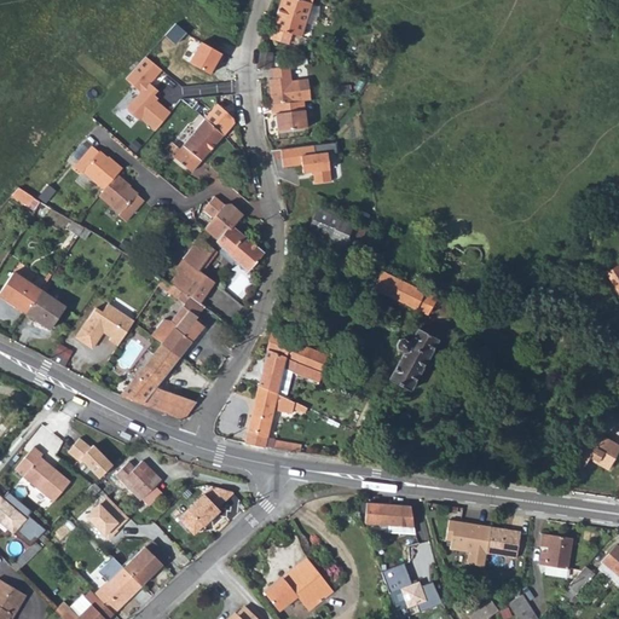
[(279,0),(271,28),(273,29),(271,39),(288,45),(289,42),(296,45),(299,36),(301,38),(312,0),(279,0)]
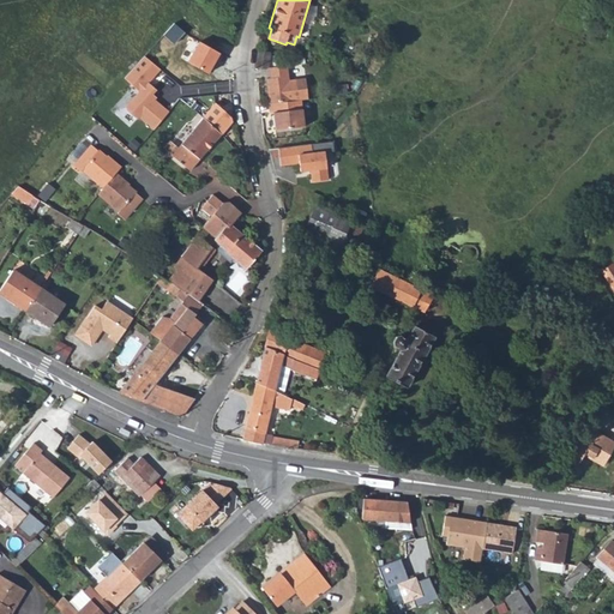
[(185,41),(174,31),(162,44),(173,54),(185,41)]
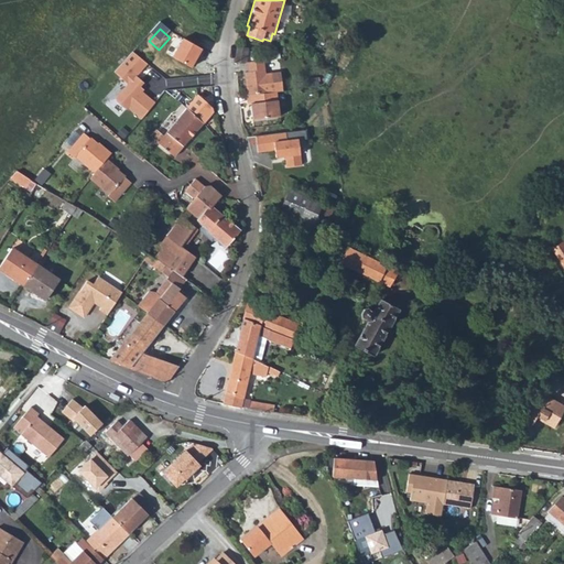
[(185,39),(175,56),(193,66),(203,47),(185,39)]
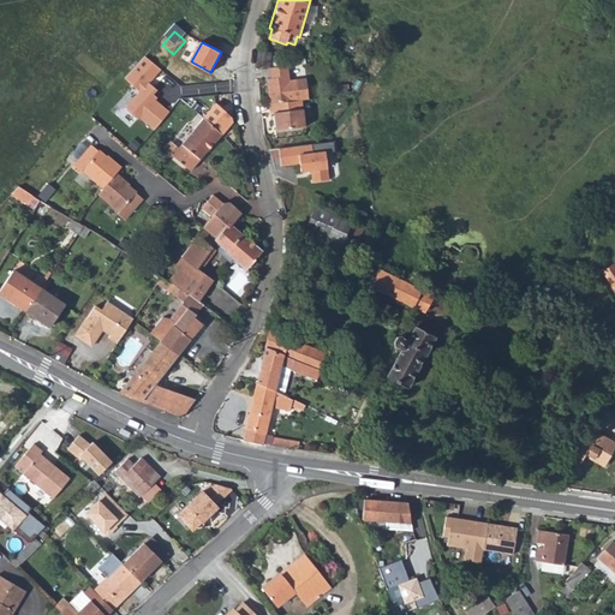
[(269,53),(258,51),(256,66),(256,71),(266,71),(269,53)]
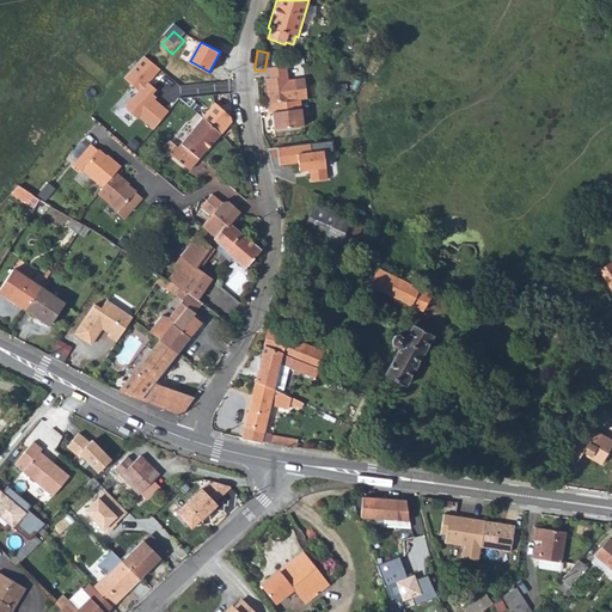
[(145,55),(126,78),(141,91),(127,108),(139,117),(141,116),(155,128),(170,111),(157,101),(159,97),(154,93),(158,90),(150,83),(160,69),(145,55)]
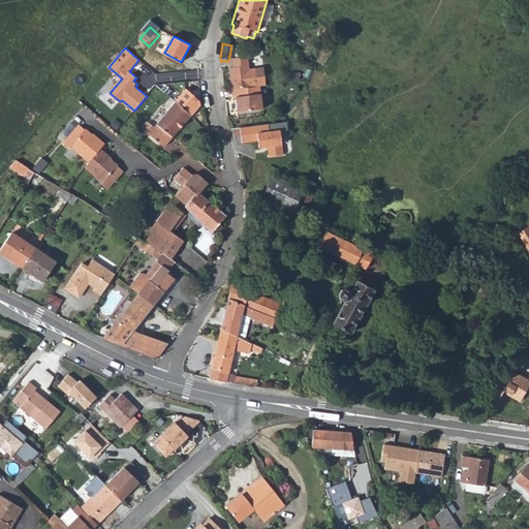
[(244,58),(228,61),(230,70),(227,70),(231,92),(256,88),(265,86),(261,68),(247,70),(244,58)]
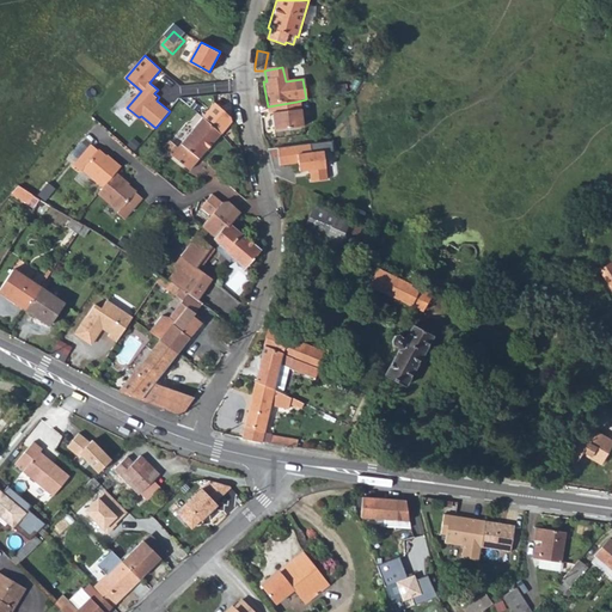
[(220,103),(218,99),(194,127),(185,121),(163,147),(169,151),(167,152),(188,170),(231,122),(230,115),(218,105),(220,103)]
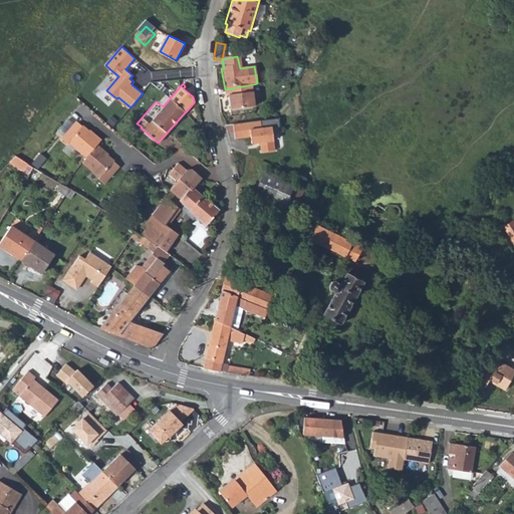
[(225,89),(224,89),(226,97),(229,97),(231,111),(253,107),(249,85),(225,89)]
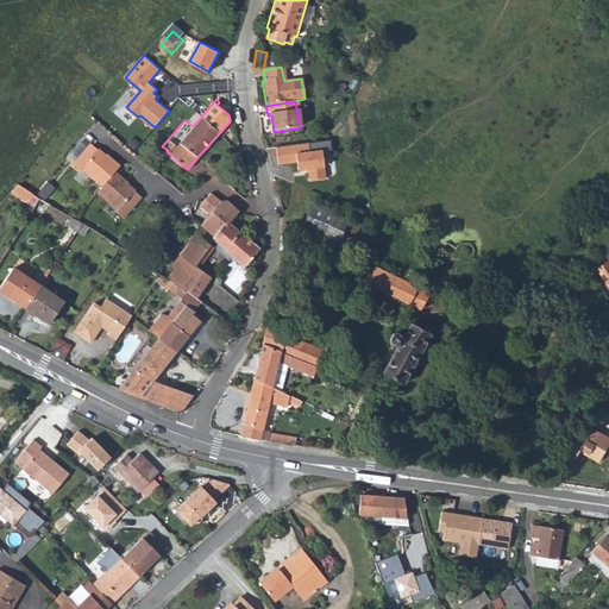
[(307,140),(275,149),(280,167),(297,162),(300,169),(309,167),(312,179),(327,174),(321,146),(309,150),(307,140)]
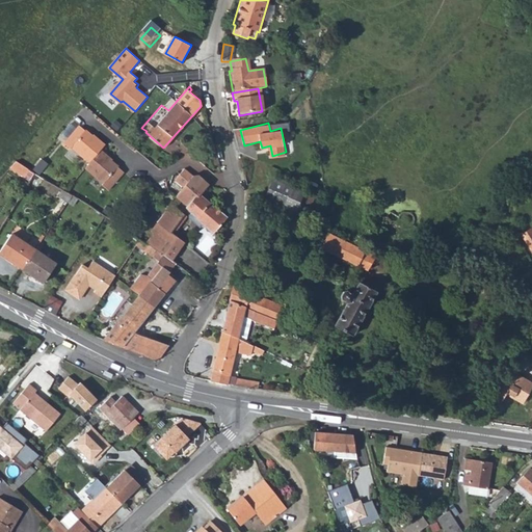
[(78,125),(63,142),(70,149),(71,148),(89,163),(101,150),(105,144),(94,134),(92,135),(85,129),(84,130),(78,125)]
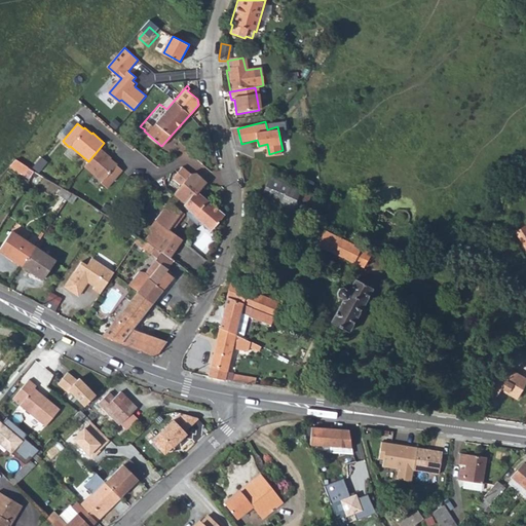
[(111,157),(100,148),(88,161),(83,166),(102,181),(101,182),(107,188),(122,171),(116,165),(117,164),(110,158),(111,157)]
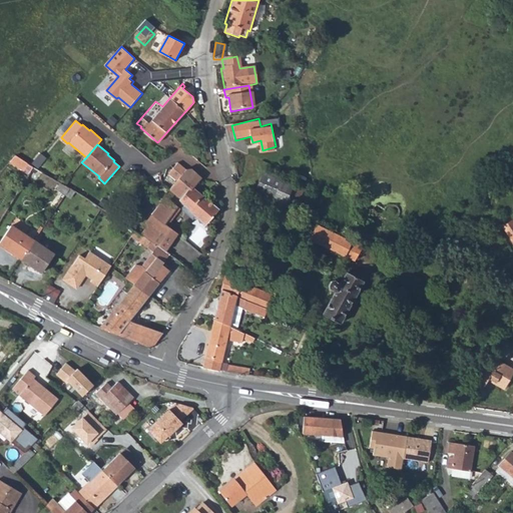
[(208,150),(200,151),(203,161),(210,159),(208,150)]
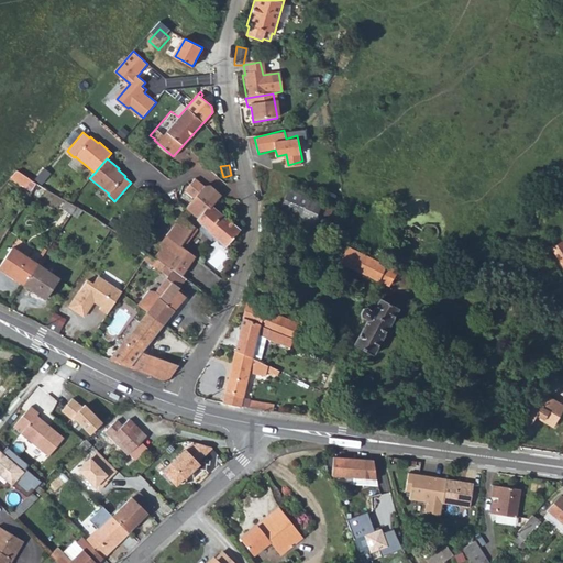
[(22,188),(30,192),(35,184),(31,180),(17,170),(10,178),(23,186),(22,188)]
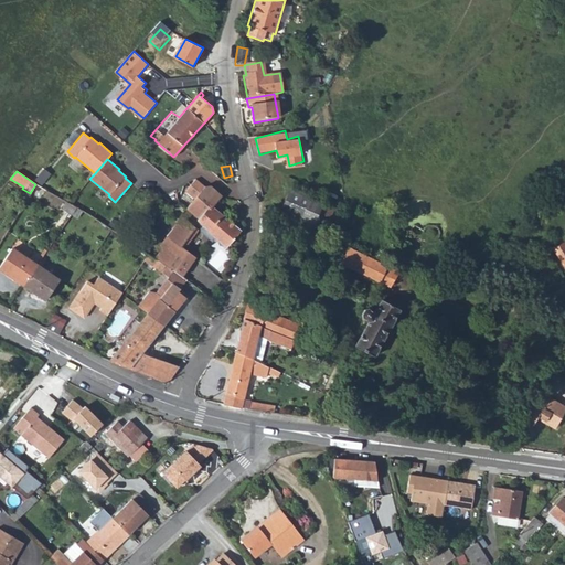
[(184,192),(193,200),(203,188),(194,180),(184,192)]
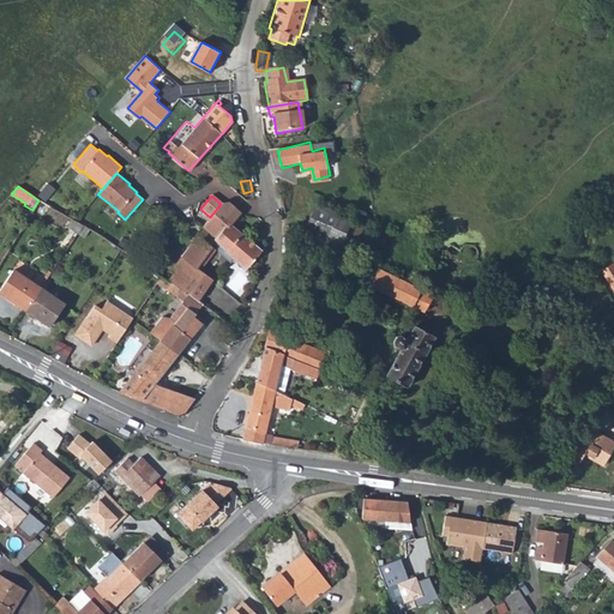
[(202,227),(215,236),(227,223),(229,224),(240,214),(228,203),(222,203),(221,204),(210,217),(202,227)]
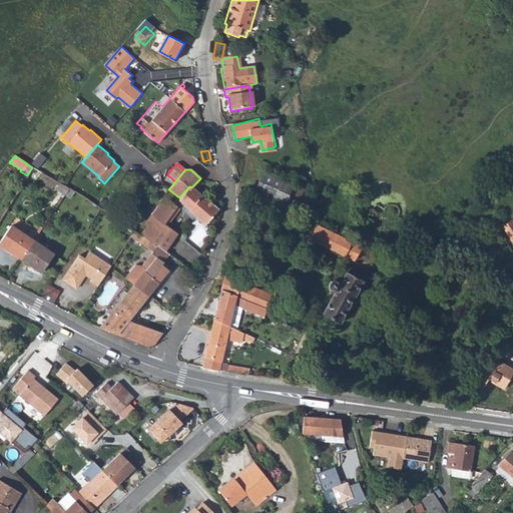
[(264,171),(252,195),(283,209),(287,199),(294,185),(264,171)]
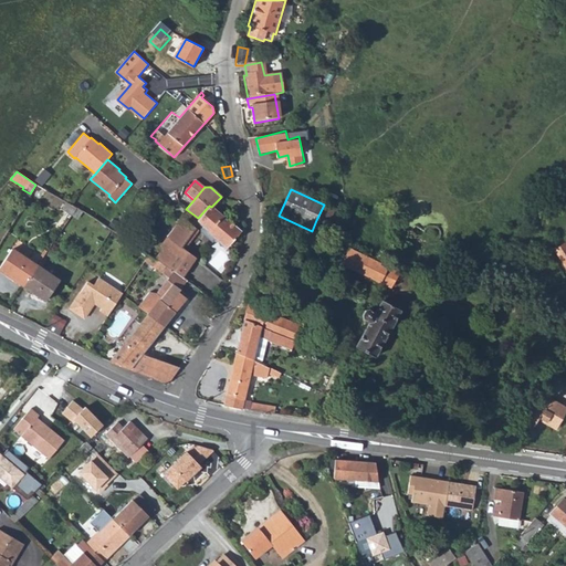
[(60,209),(70,215),(74,208),(64,201),(60,209)]
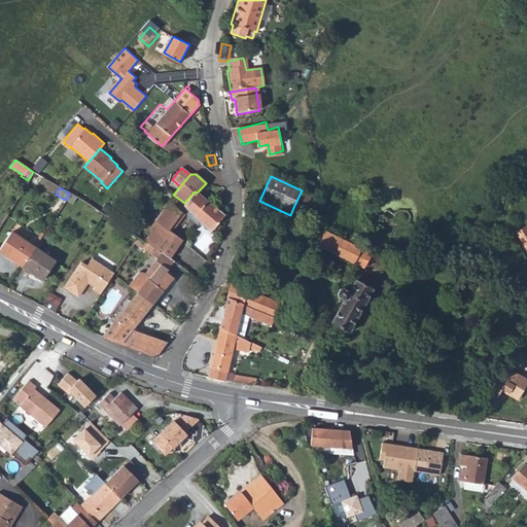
[(311,195),(302,190),(294,205),(305,210),(311,195)]
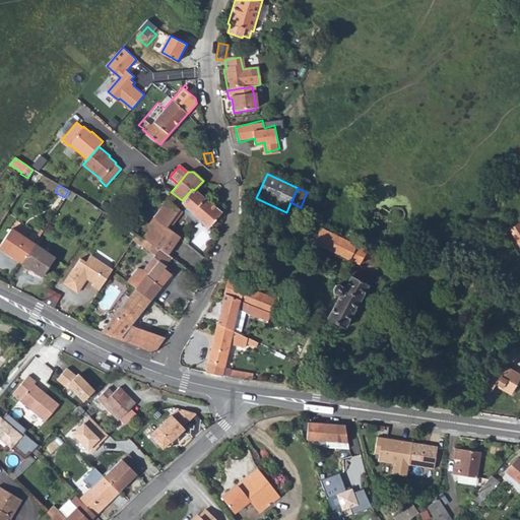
[(181,202),(191,212),(204,198),(194,190),(192,189),(182,200),(181,202)]
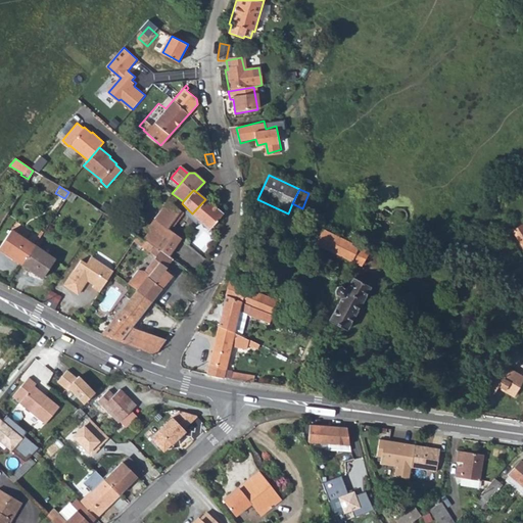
[(70,202),(75,195),(68,192),(64,198),(70,202)]
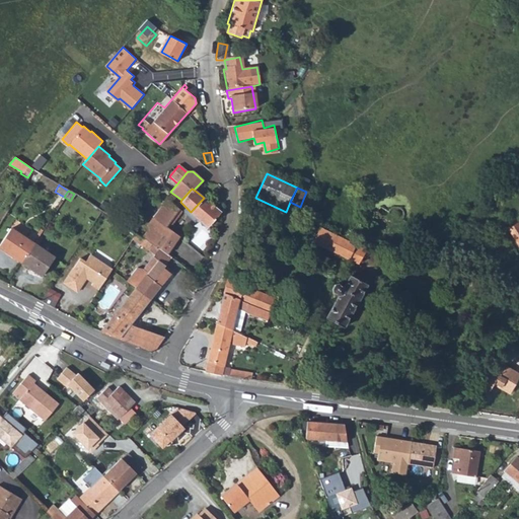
[(190,212),(208,227),(220,212),(204,198),(191,212),(190,212)]
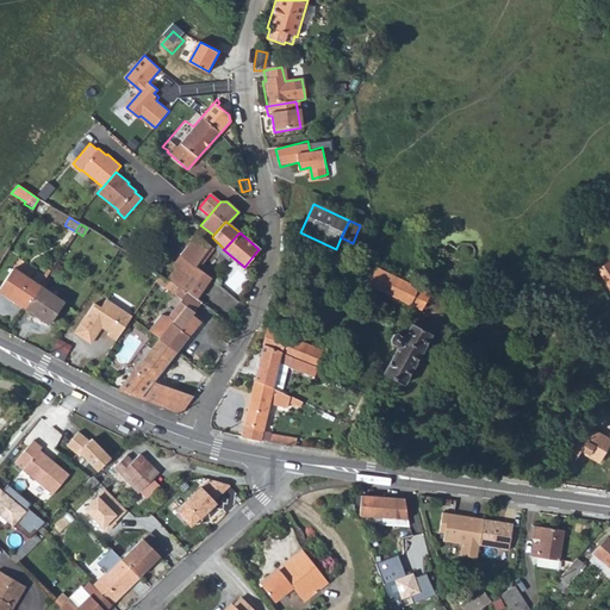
[(195,235),(181,256),(194,266),(210,246),(195,235)]
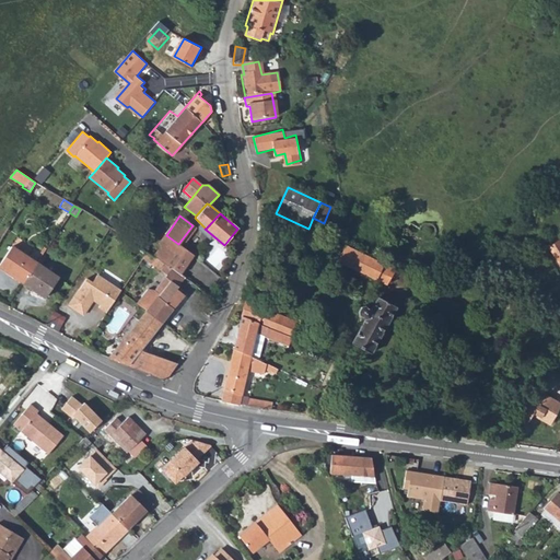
[(188,259),(193,254),(178,244),(166,235),(162,242),(188,259)]
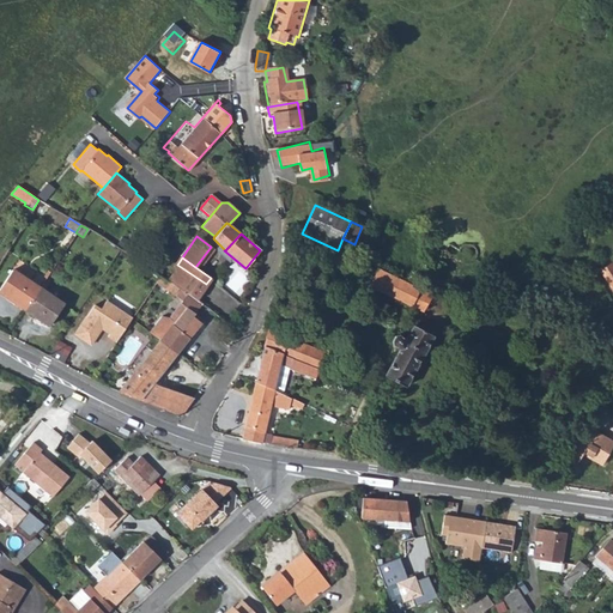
[(612,261),(601,268),(612,289),(612,261)]
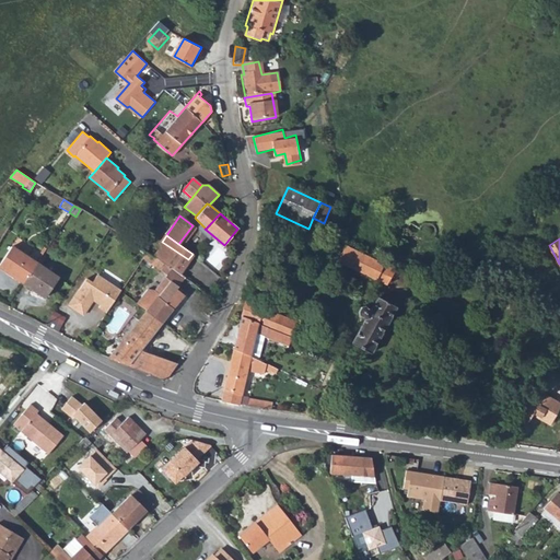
[(162,242),(151,256),(153,257),(154,256),(179,273),(182,269),(188,259),(162,242)]
